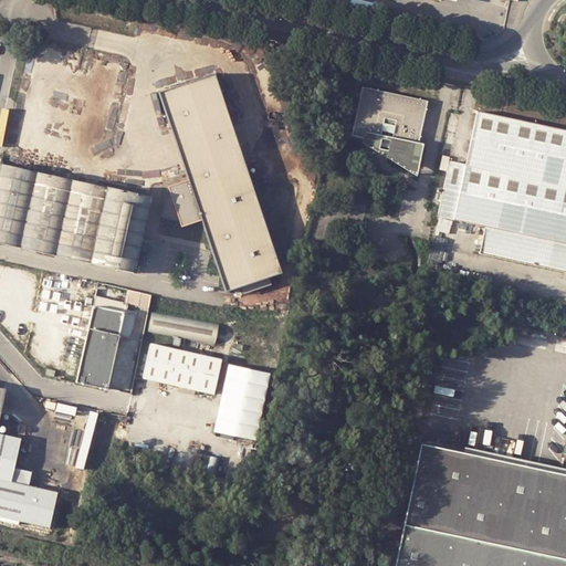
[(212,69),(156,87),(210,251),(222,289),(279,270),(212,69)]
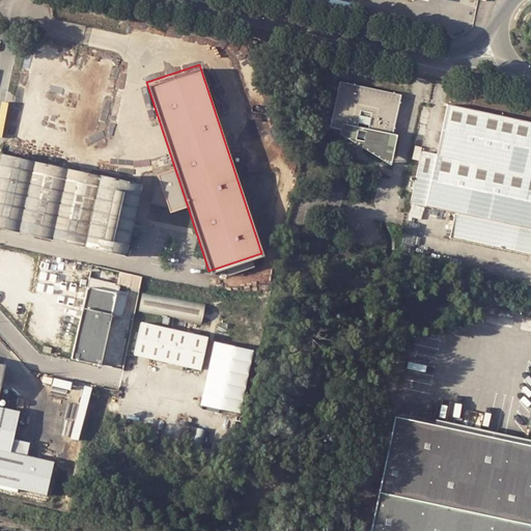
[(403,94),(339,80),(329,126),(344,129),(343,132),(356,140),(357,136),(367,138),(365,146),(379,155),(386,157),(388,155),(392,152),(394,148),(397,136),(394,135),(403,94)]
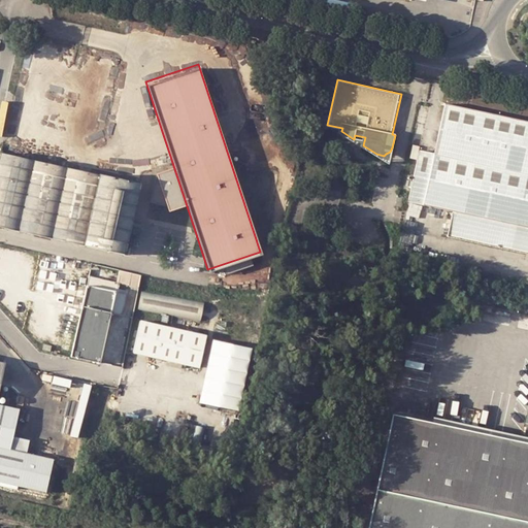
[(434,151),(419,149),(417,159),(407,202),(420,204),(438,208),(450,210),(449,221),(447,232),(446,234),(527,252),(527,122),(444,103),(434,151)]
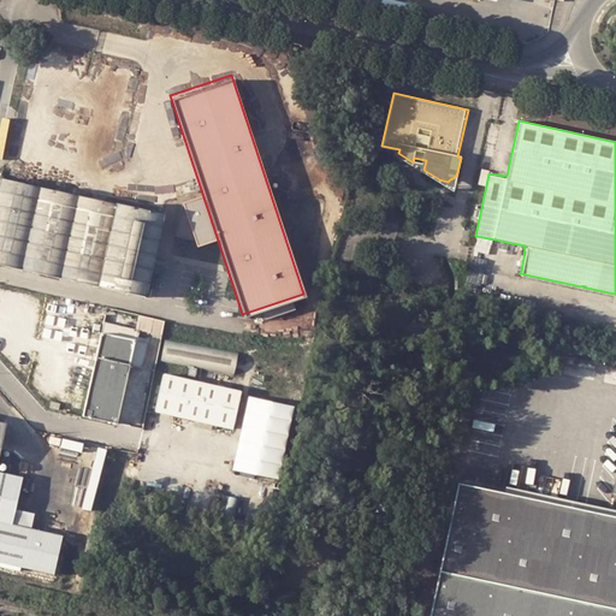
[(414,158),(413,163),(424,170),(426,160),(414,158)]
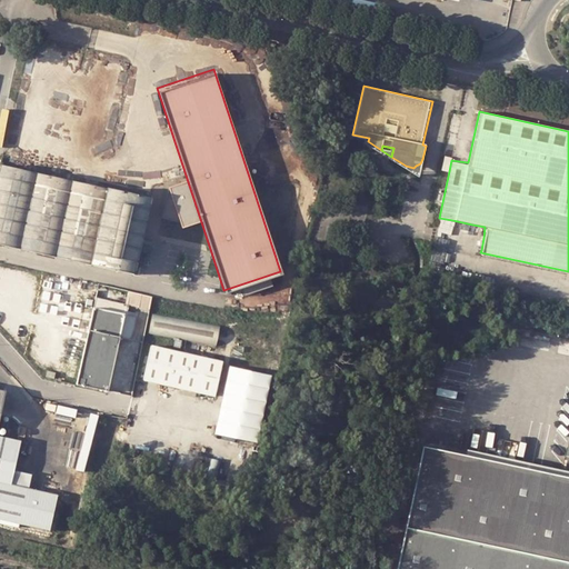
[(449,171),(451,160),(448,159),(445,158),(441,170),(449,171)]
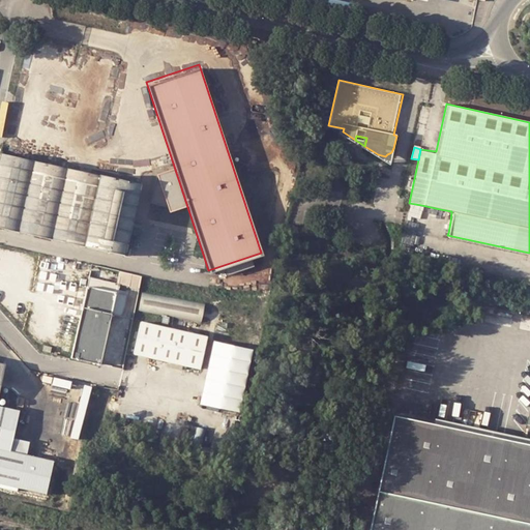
[(90,172),(3,151),(0,166),(0,228),(124,256),(131,224),(141,184),(90,172)]
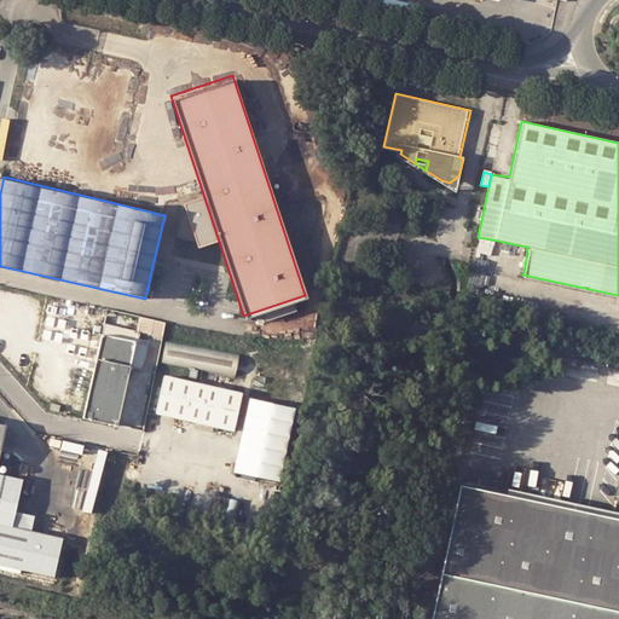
[(478,237),(476,246),(490,248),(492,239),(478,237)]
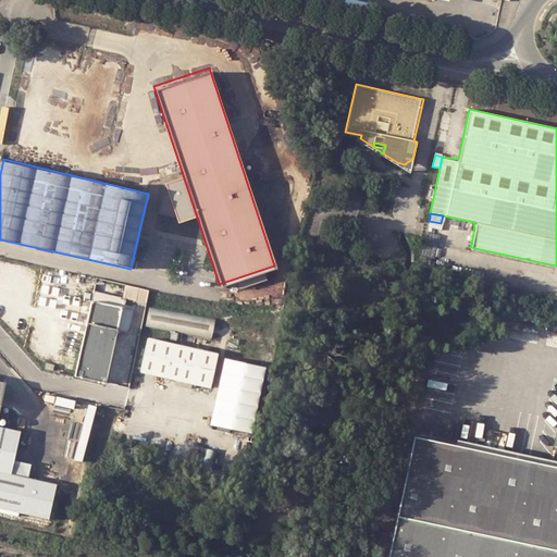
[(460,227),(462,220),(443,215),(441,223),(460,227)]
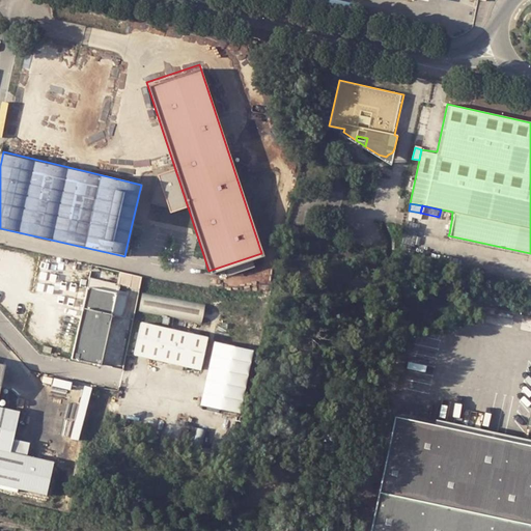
[(443,231),(449,233),(451,222),(445,221),(443,231)]
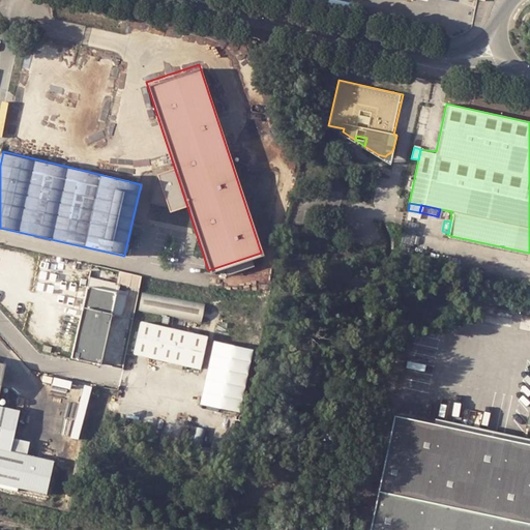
[(93,283),(94,278),(88,277),(70,358),(100,363),(112,314),(122,317),(126,296),(121,295),(110,292),(111,286),(93,283)]
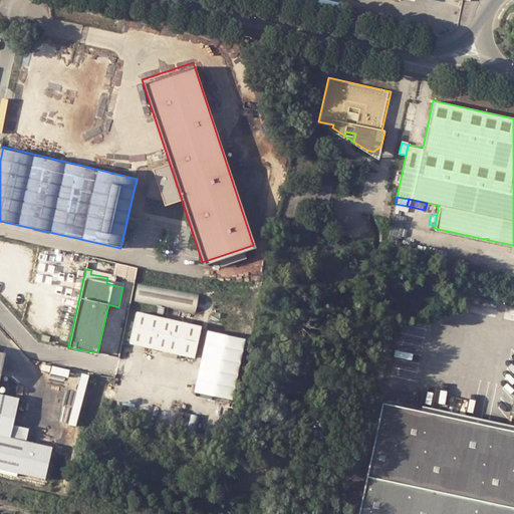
[(106,283),(117,286),(119,280),(107,277),(106,283)]
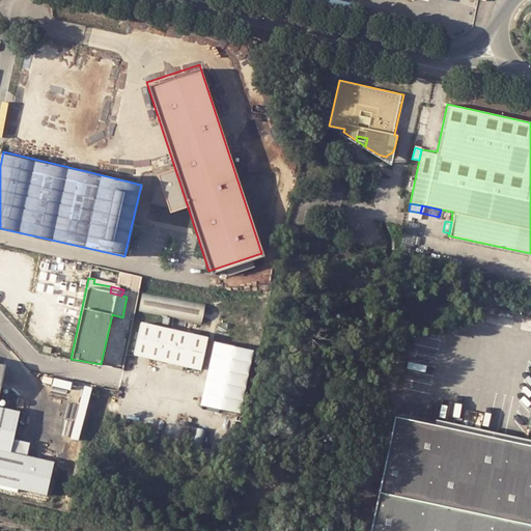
[(205,304),(142,292),(138,313),(200,325),(205,304)]
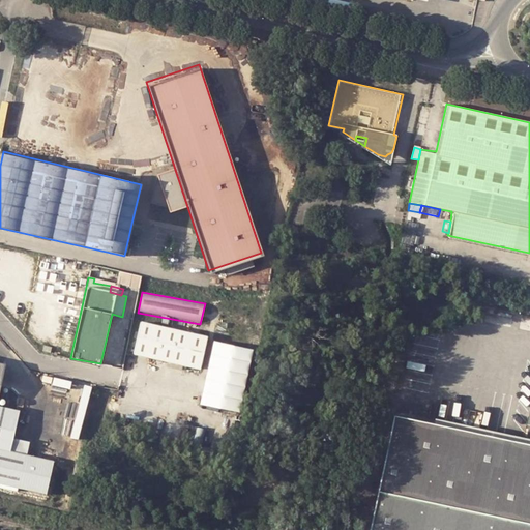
[(194,333),(179,330),(140,322),(131,352),(201,366),(207,336),(194,333)]
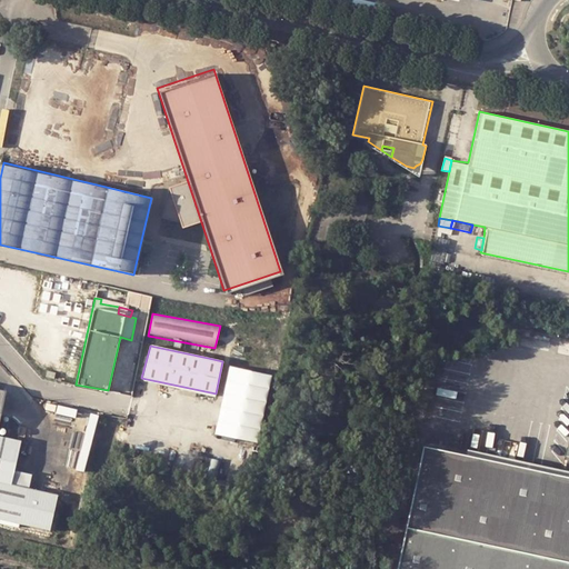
[(195,348),(192,355),(208,358),(210,351),(195,348)]
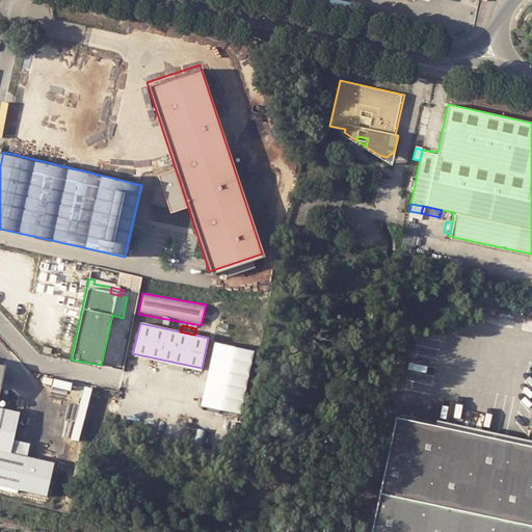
[(205,406),(244,415),(258,351),(217,343),(212,369),(205,406)]
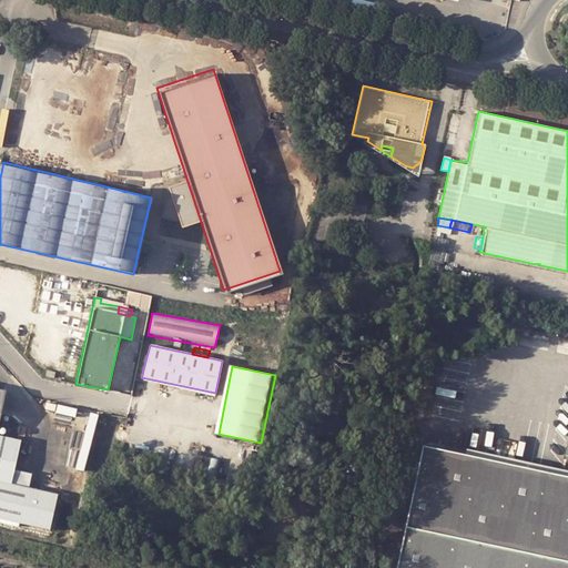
[(46,403),(44,409),(56,412),(57,405),(46,403)]
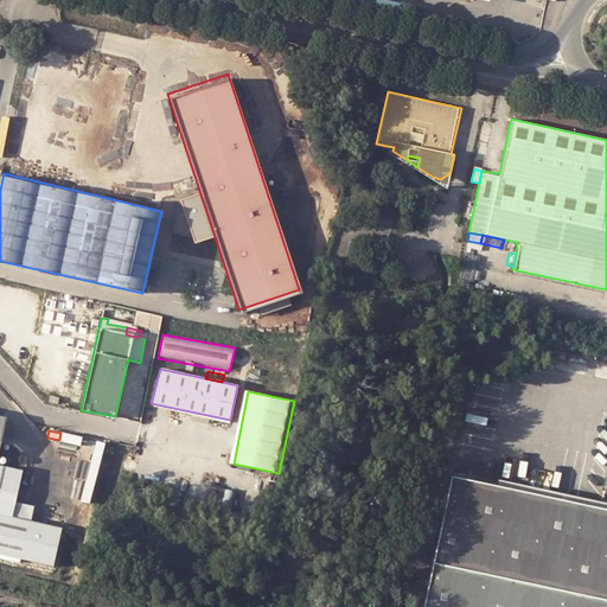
[(0,511),(11,513),(21,472),(0,466),(0,511)]
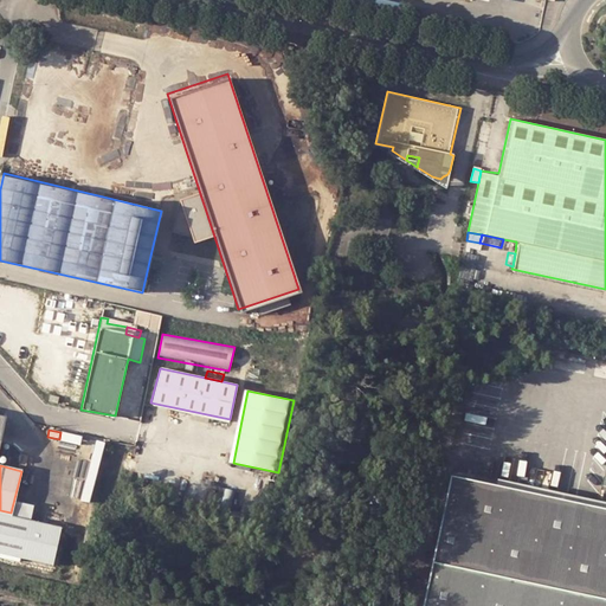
[(605,509),(451,477),(432,563),(605,600),(605,509)]
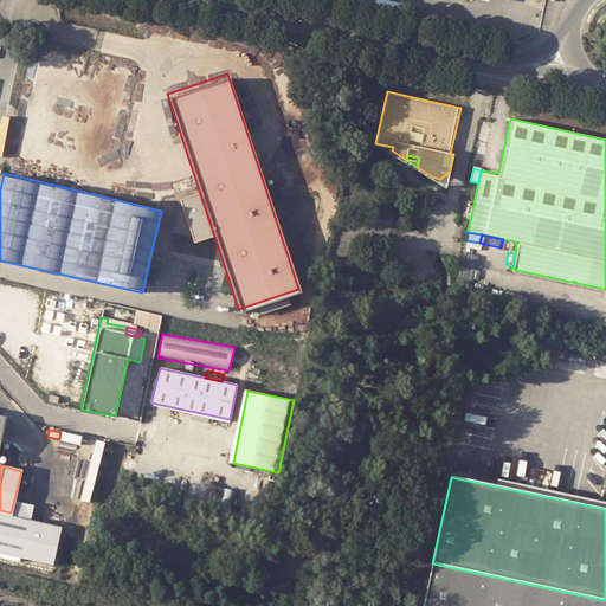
[(11,513),(0,510),(0,552),(53,565),(60,530),(62,524),(11,513)]
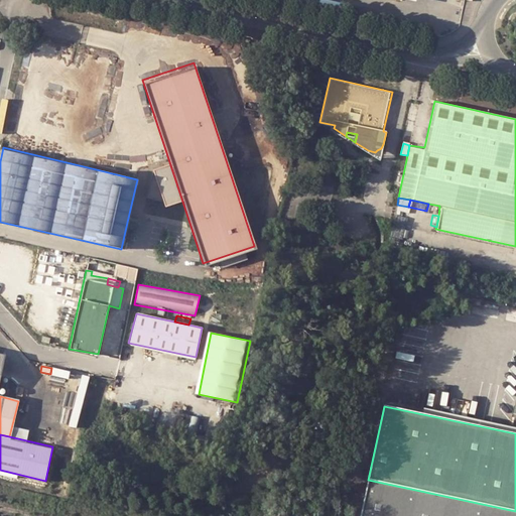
[(515,515),(515,511),(368,480),(360,515),(515,515)]
